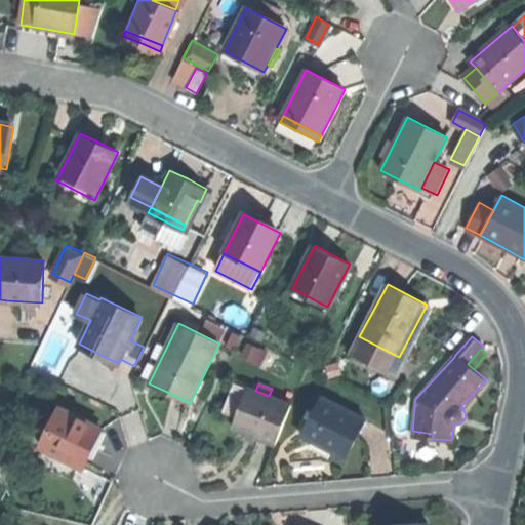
[(252,434),(276,443),(291,405),(269,396),(255,391),(247,388),(232,426),(252,434)]
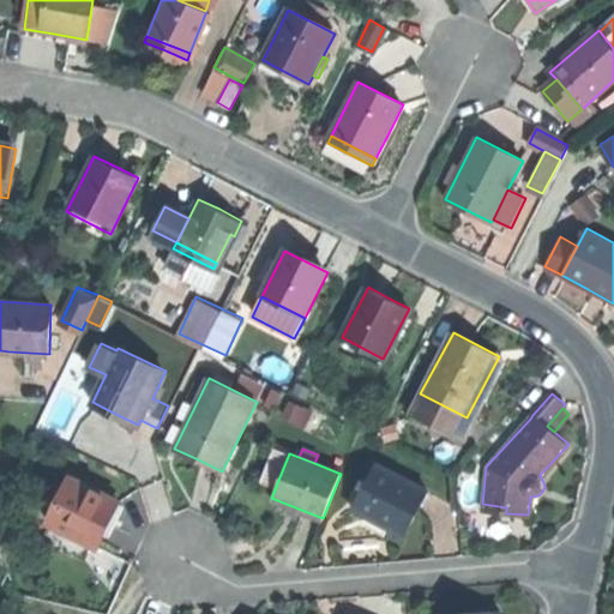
[(351,511),(366,519),(389,530),(403,537),(427,491),(375,465),(371,474),(361,493),(351,511)]
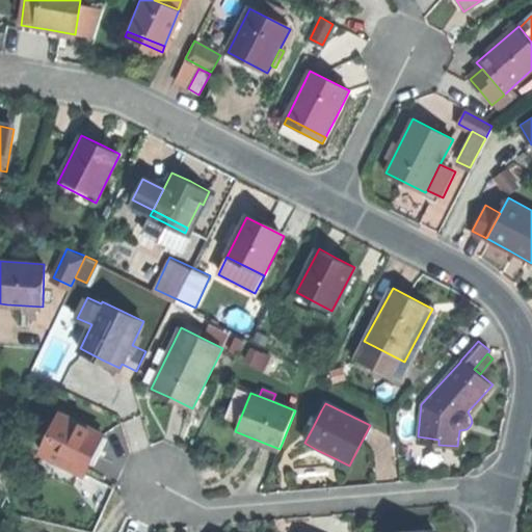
[(302,422),(313,427),(321,410),(311,405),(302,422)]
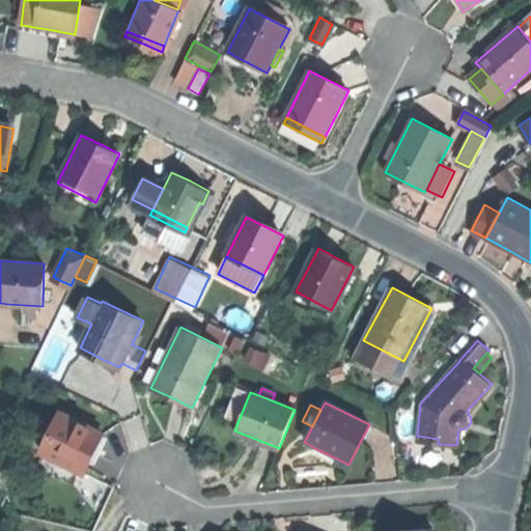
[(67,412),(63,420),(56,431),(47,449),(88,473),(98,455),(109,436),(67,412)]
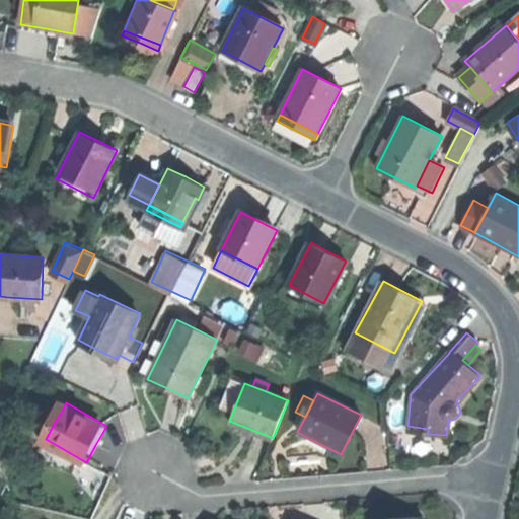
[(55,422),(62,411),(56,408),(50,419),(55,422)]
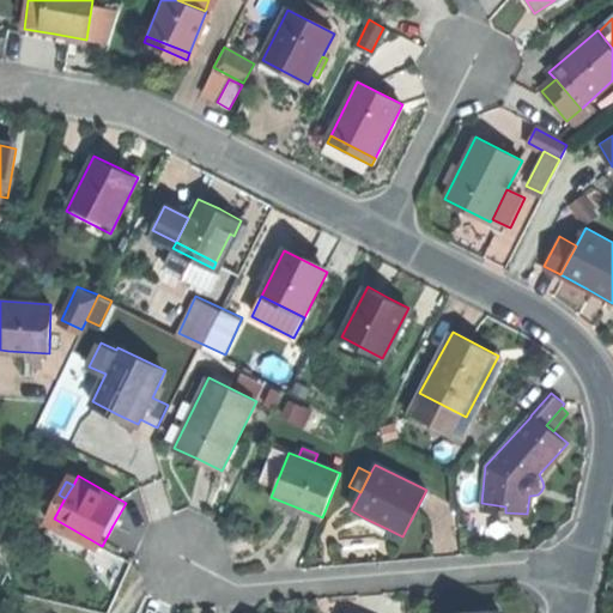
[(388,529),(365,519),(358,532),(369,536),(381,542),(388,529)]
